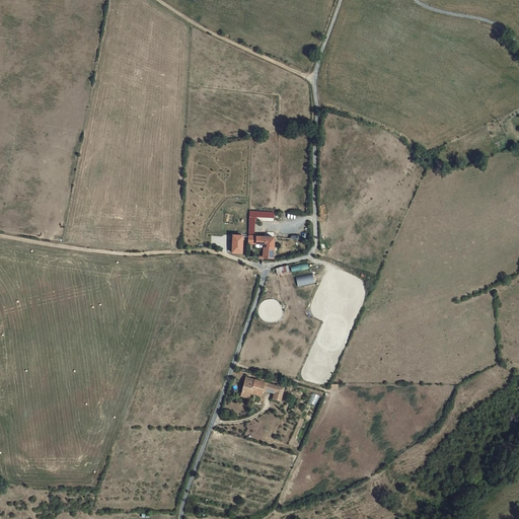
[(251,212),(249,236),(256,237),(256,218),(275,220),(276,213),(251,212)]
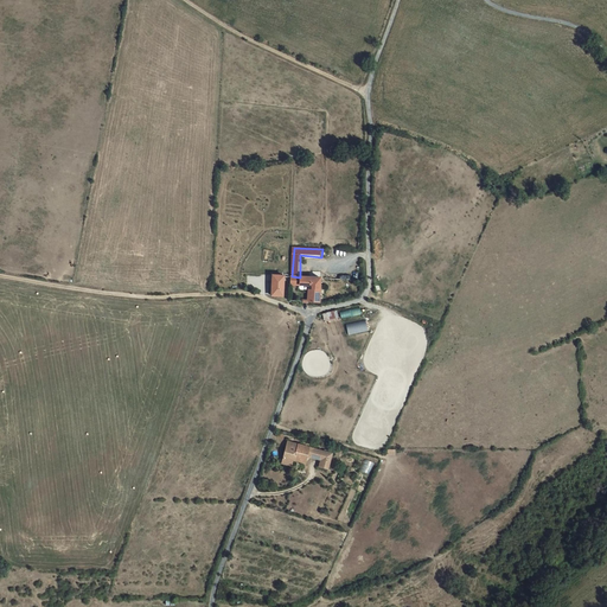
[(273,275),(272,296),(285,296),(285,276),(273,275)]
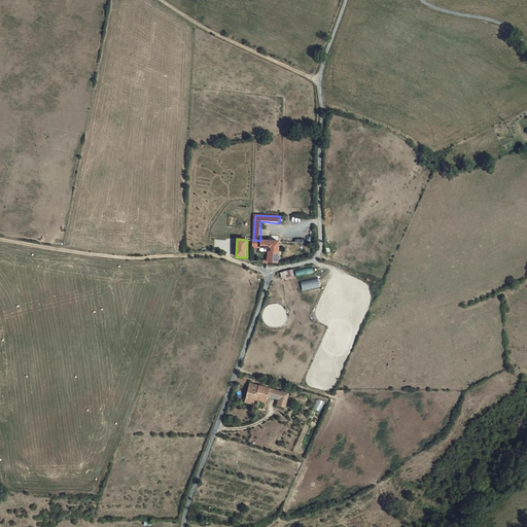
[(270,252),(279,252),(279,242),(261,241),(261,248),(270,248),(270,252)]
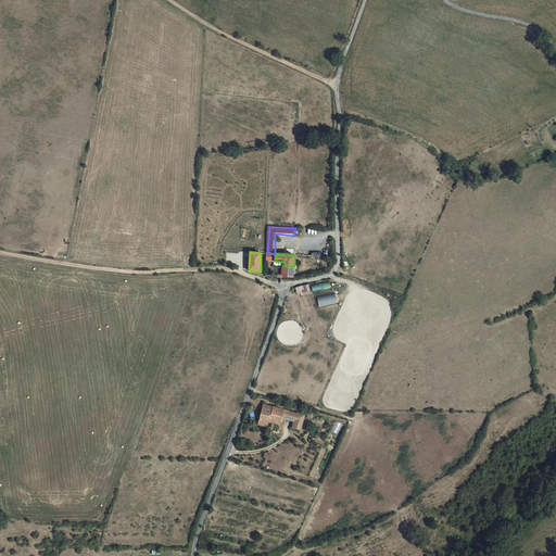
[(282,277),(293,278),(294,266),(285,266),(282,277)]
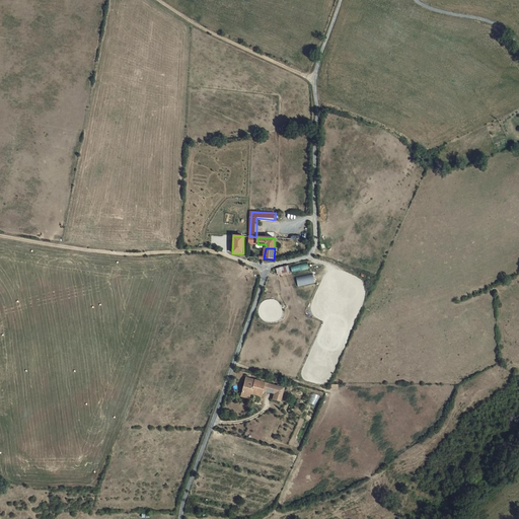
[(290,266),(291,272),(308,270),(307,263),(290,266)]
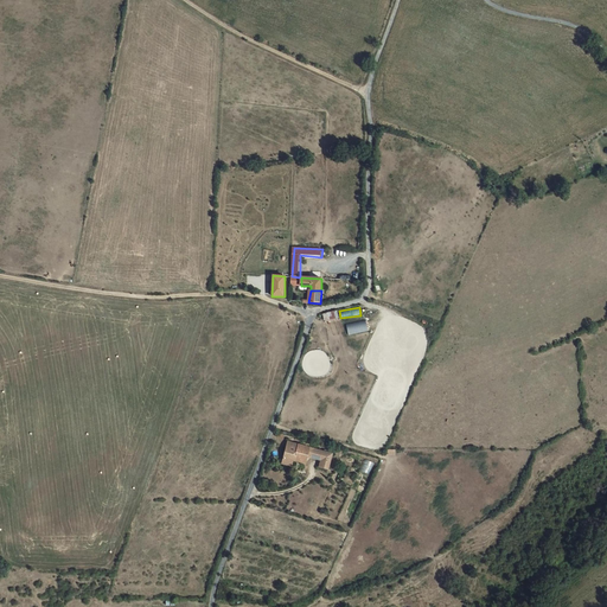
[(336,310),(321,313),(323,321),(337,318),(336,310)]
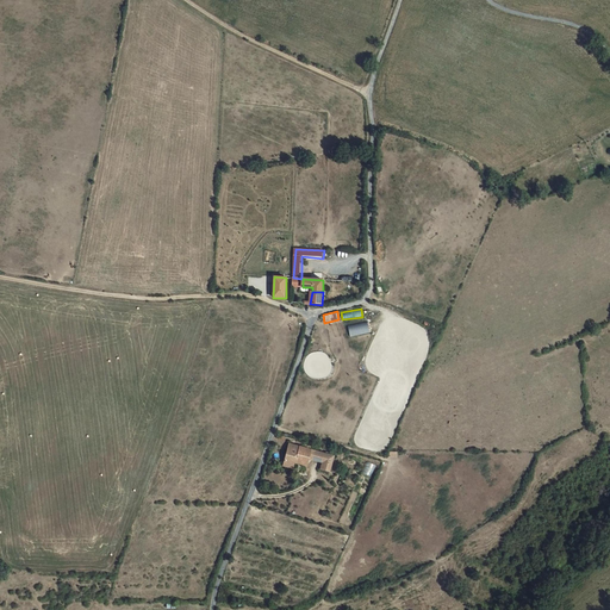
[(347,325),(349,336),(369,332),(366,322),(347,325)]
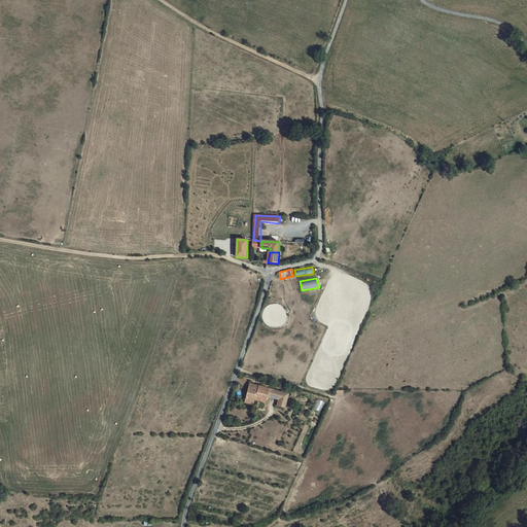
[(258,391),(248,388),(244,401),(252,405),(253,400),(254,400),(265,402),(266,398),(268,390),(258,387),(258,391)]
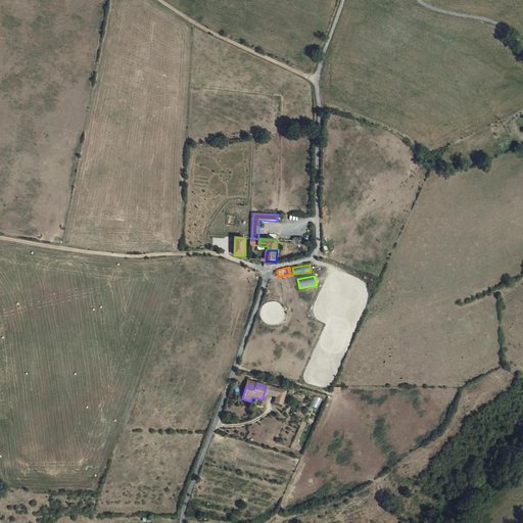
[(266,387),(264,395),(277,398),(279,391),(266,387)]
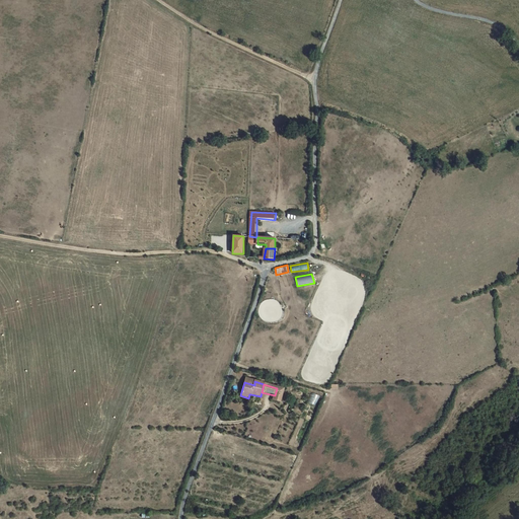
[(277,388),(275,395),(274,400),(281,402),(284,389),(277,388)]
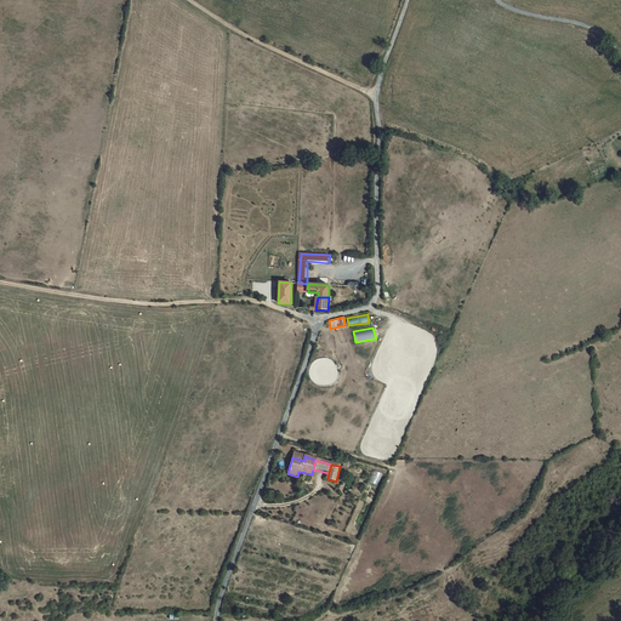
[(379,485),(382,473),(372,469),(369,482),(379,485)]
